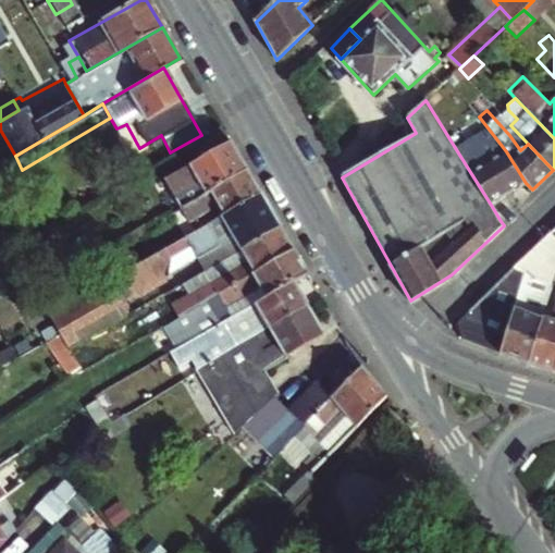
[(219,124),(201,135),(189,142),(198,158),(162,176),(171,191),(236,154),(219,124)]
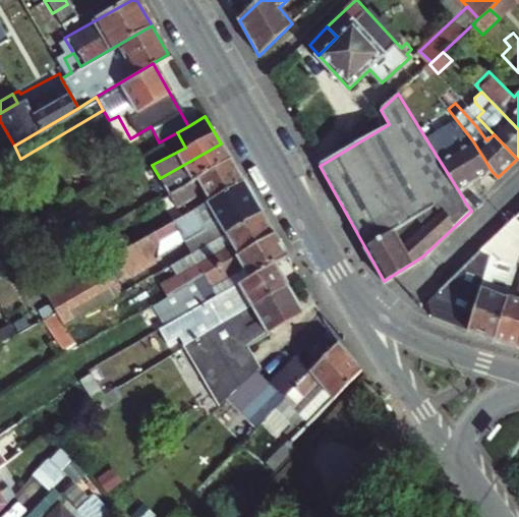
[(459,191),(492,171),(473,141),(447,158),(437,140),(429,145),(459,191)]
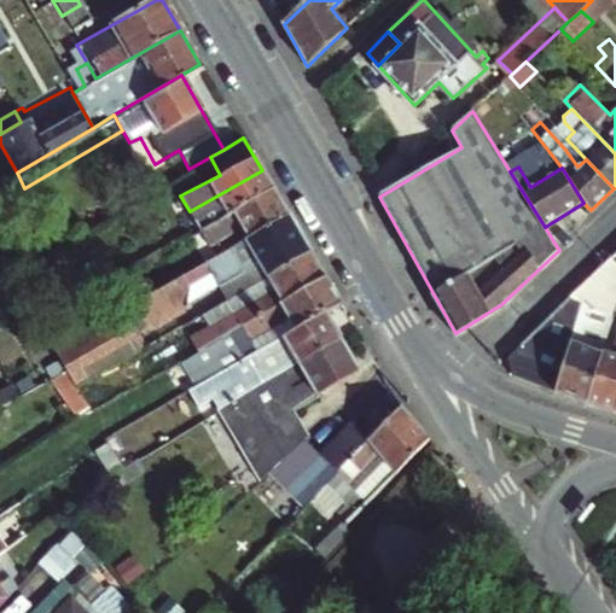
[(199,228),(272,186),(262,170),(190,211),(199,228)]
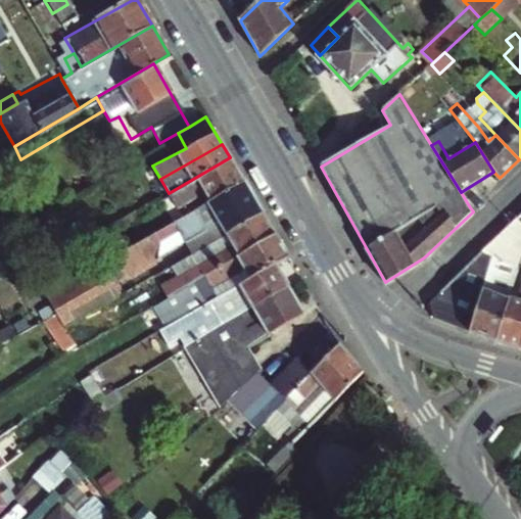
[(189,210),(243,180),(230,157),(169,193),(162,197),(170,209),(184,201),(189,210)]
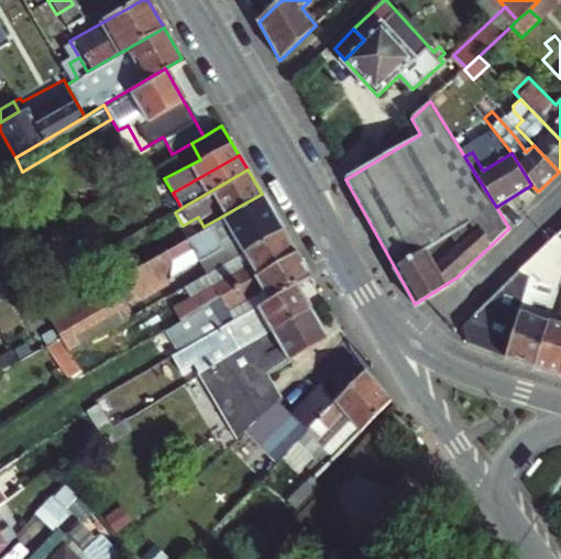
[(204,227),(123,274),(95,291),(50,317),(59,335),(69,353),(133,315),(125,302),(138,295),(139,297),(172,277),(173,260),(193,249),(206,272),(282,227),(262,194),(204,227)]
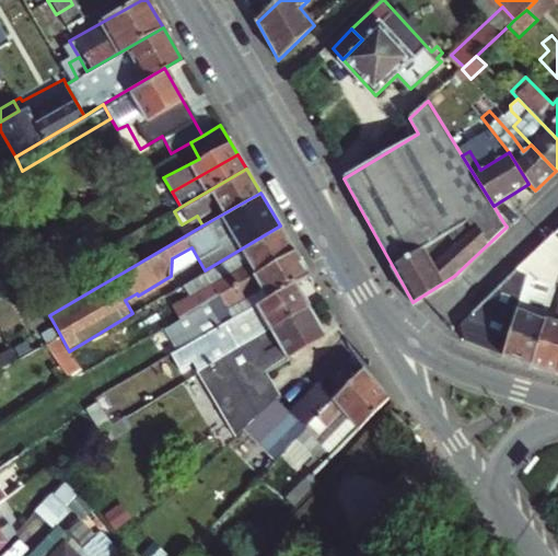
[(198,305),(293,250),(280,226),(205,270),(210,279),(171,304),(178,317),(198,305)]
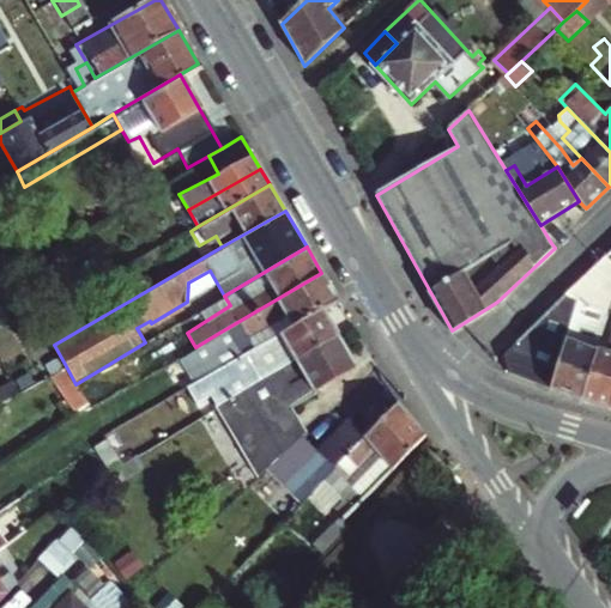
[(608,306),(610,302),(610,247),(492,365),(581,399),(597,342),(608,306)]
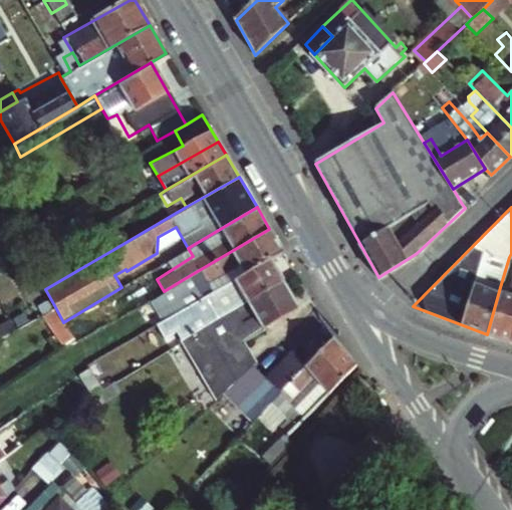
[(164,291),(176,313),(188,306),(268,259),(282,250),(269,229),(182,280),(164,291)]
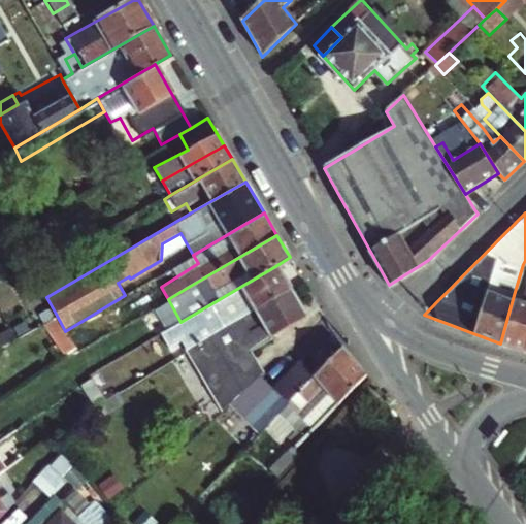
[(46,297),(89,272),(76,250),(33,274),(46,297)]
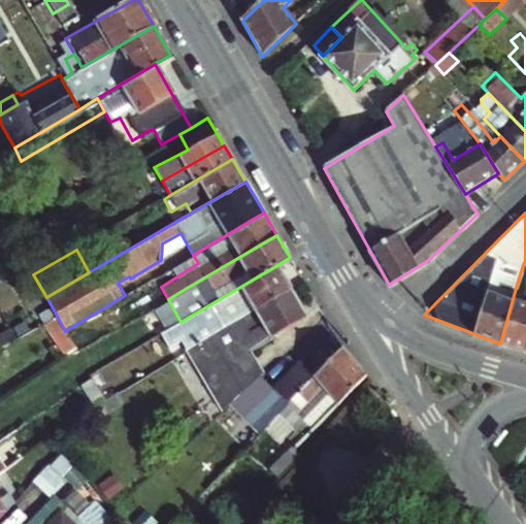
[(226,328),(290,290),(275,266),(193,315),(201,328),(220,318),(226,328)]
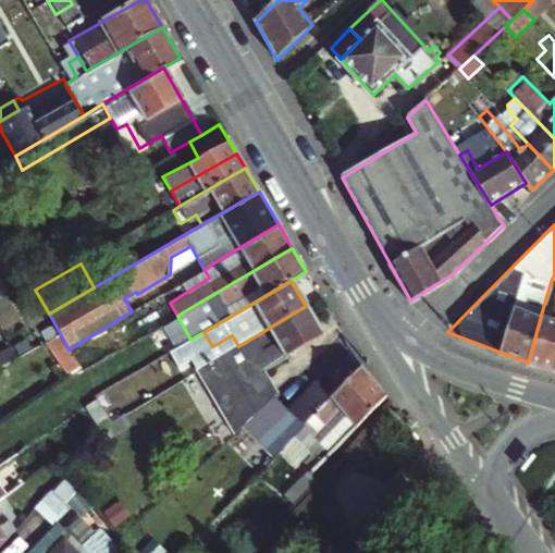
[(554,305),(552,315),(542,311),(528,363),(552,370),(554,359),(554,297),(553,297),(552,305),(554,305)]
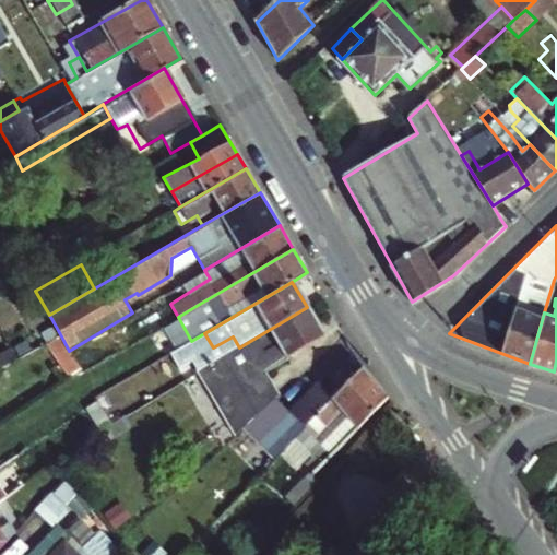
[(259,373),(322,334),(307,307),(239,347),(198,374),(235,435),(243,427),(276,398),(259,373)]
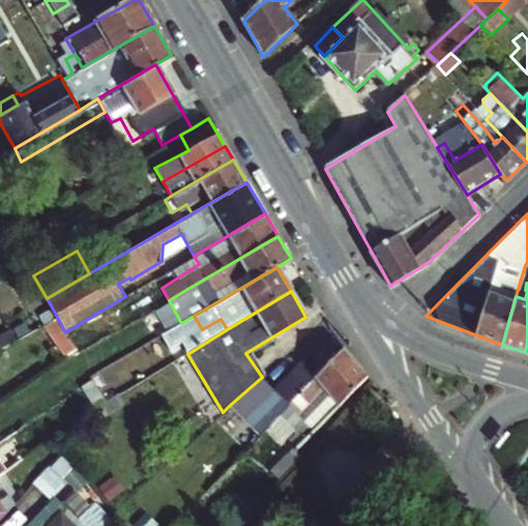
[(169,300),(150,312),(164,333),(181,323),(169,300)]
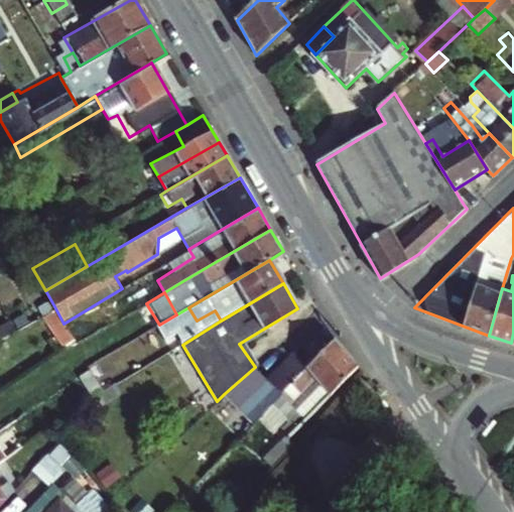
[(355,363),(333,336),(306,364),(281,390),(285,394),(302,417),(355,363)]
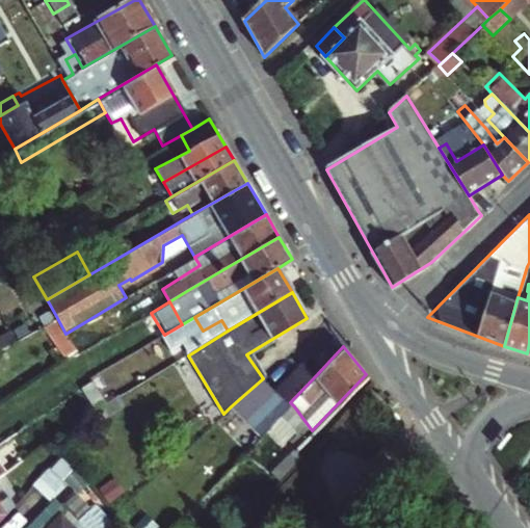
[(231,406),(246,422),(260,434),(273,421),(286,407),(290,412),(294,406),(290,402),(316,375),(302,362),(273,390),(263,378),(231,406)]
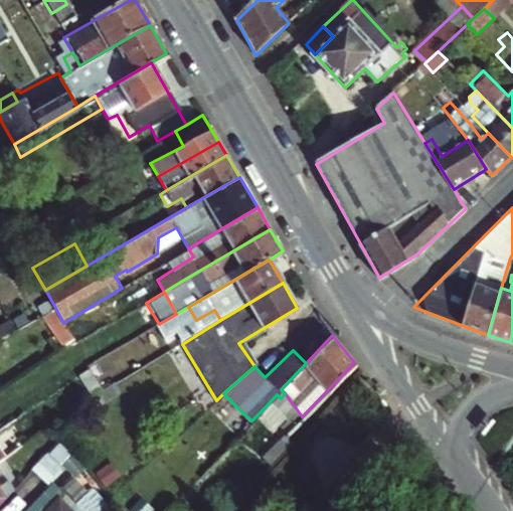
[(285,435),(264,457),(271,464),(292,442),(285,435)]
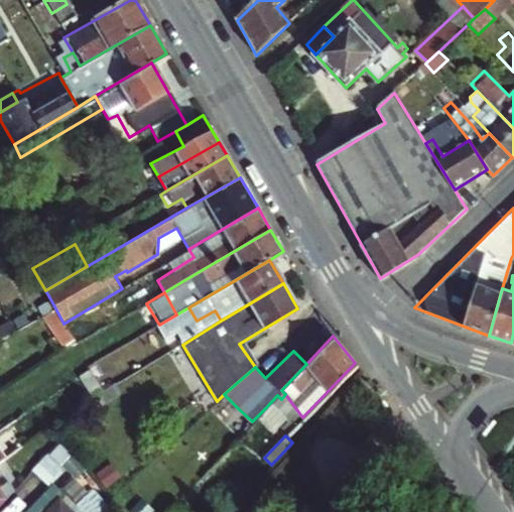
[(55,444),(35,465),(48,479),(70,458),(55,444)]
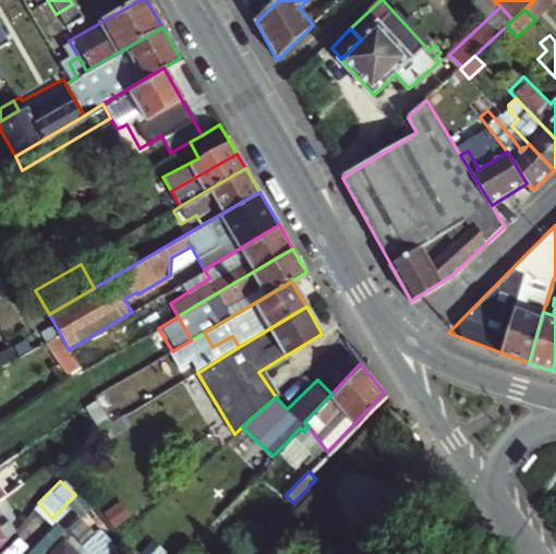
[(93,553),(57,518),(21,553),(93,553)]
